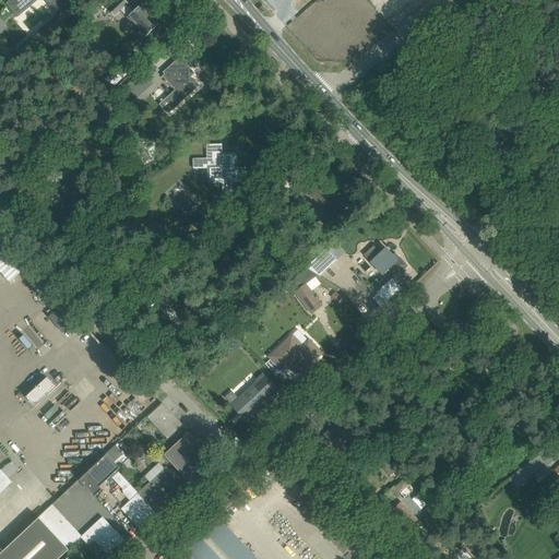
[(9,0),(6,3),(14,13),(30,0),(50,0),(62,13),(75,0),(9,0)]
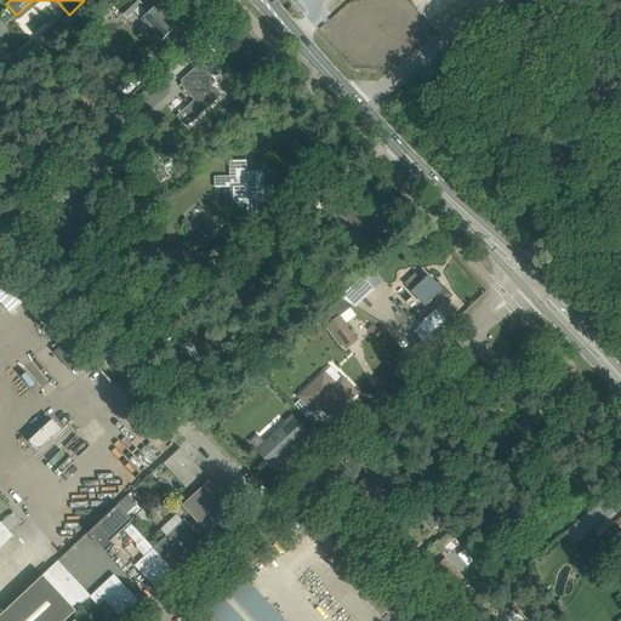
[(160,41),(176,28),(155,6),(148,13),(141,5),(142,4),(138,0),(131,0),(120,11),(126,18),(136,10),(143,17),(141,20),(160,41)]
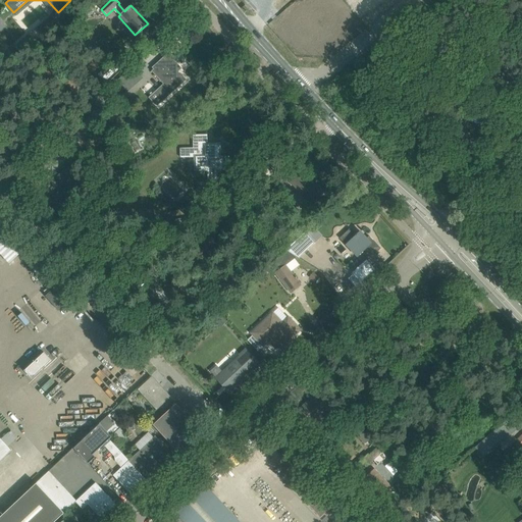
[(31,33),(21,41),(13,47),(20,55),(37,40),(31,33)]
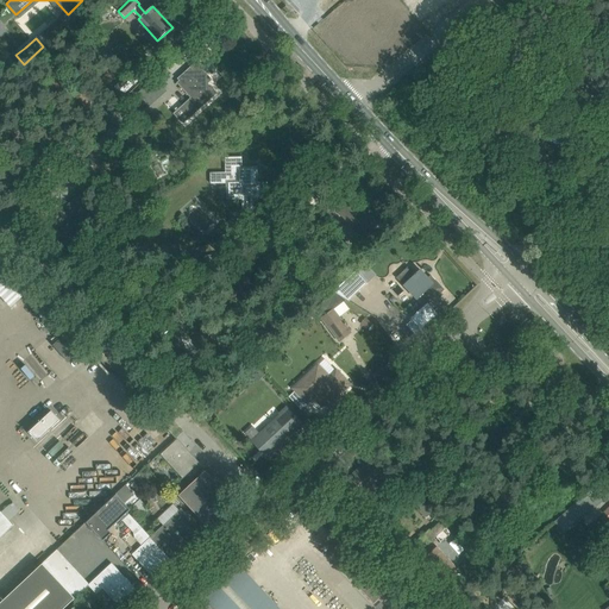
[(439,48),(443,51),(450,44),(446,41),(439,48)]
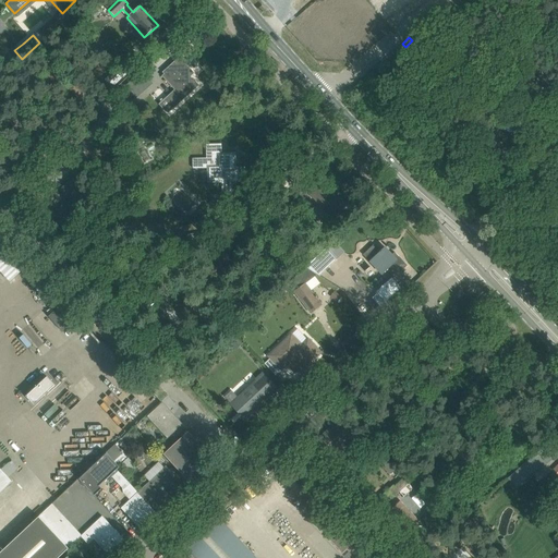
[(194,74),(179,57),(166,69),(168,71),(161,76),(173,92),(166,98),(174,107),(198,86),(194,82),(195,81),(191,76),(194,74)]
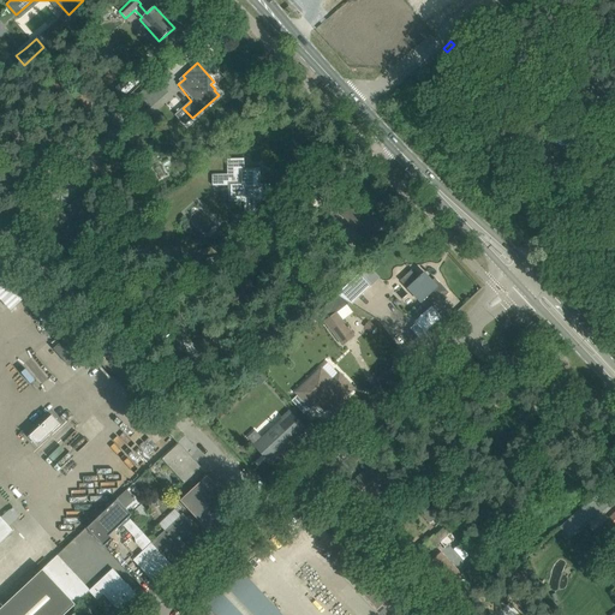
[(148,72),(141,65),(117,88),(124,96),(148,72)]
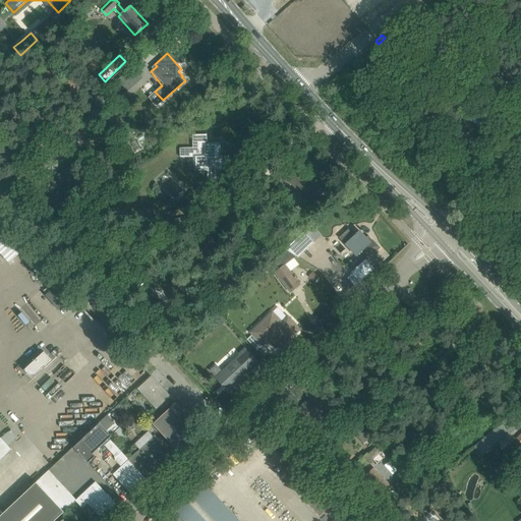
[(128,89),(139,78),(136,74),(124,84),(128,89)]
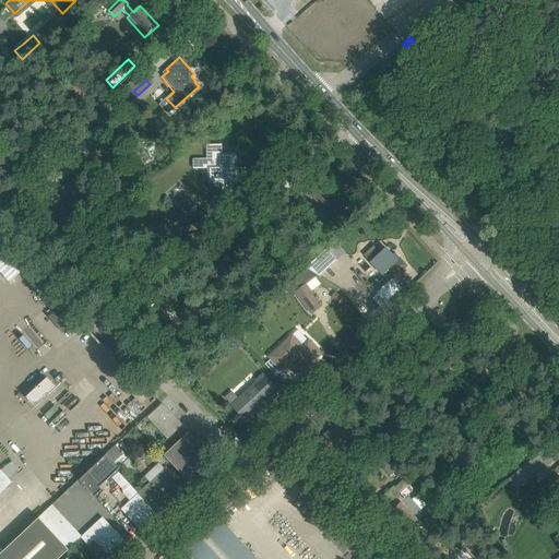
[(503,116),(498,123),(512,133),(518,126),(503,116)]
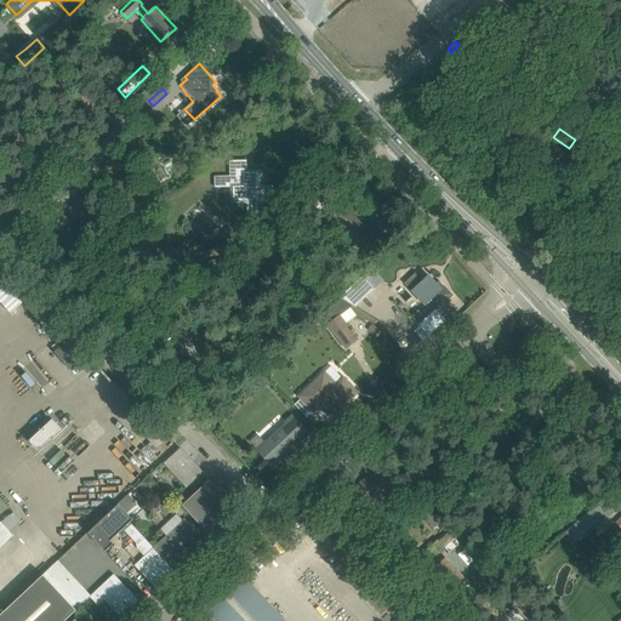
[(262,186),(262,170),(246,170),(246,161),(229,161),(229,177),(214,177),(215,188),(229,187),(231,204),(246,204),(248,218),(258,218),(258,205),(262,204),(262,203),(273,203),(273,186),(262,186)]
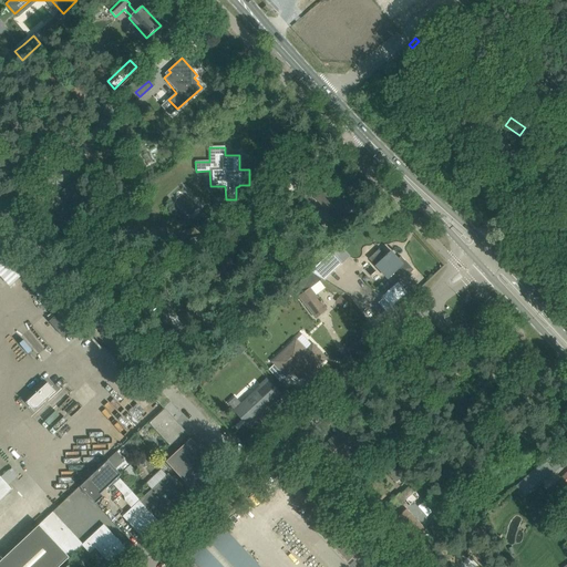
[(297,220),(287,228),(291,234),(301,225),(297,220)]
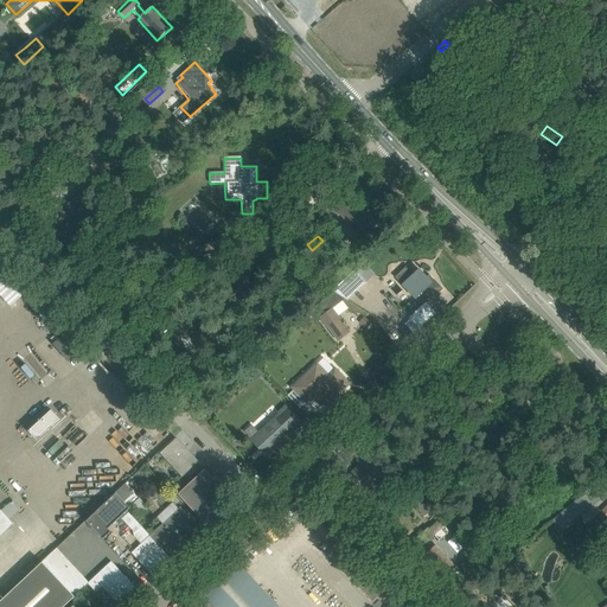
[(336,269),(328,260),(323,264),(330,274),(336,269)]
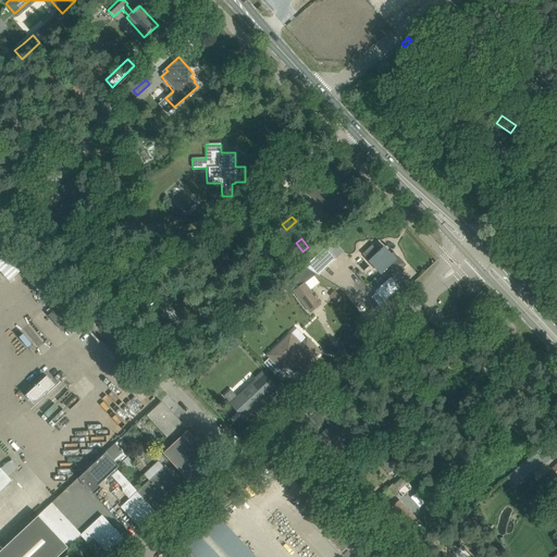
[(364,256),(369,261),(388,282),(375,293),(376,294),(371,297),(380,306),(399,286),(392,279),(405,265),(392,252),(391,254),(384,247),(379,252),(374,247),(364,256)]
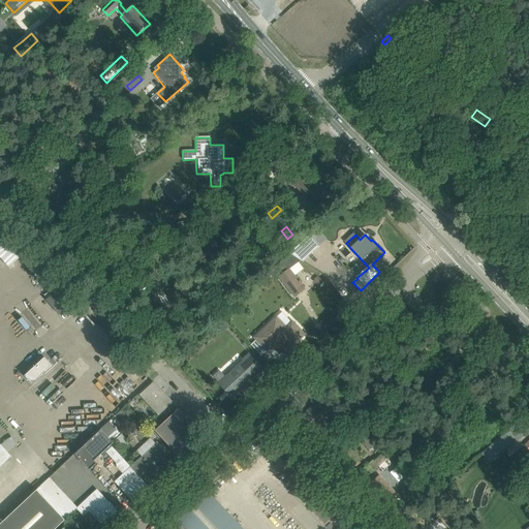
[(301,260),(303,262),(319,247),(309,236),(289,254),(301,260)]
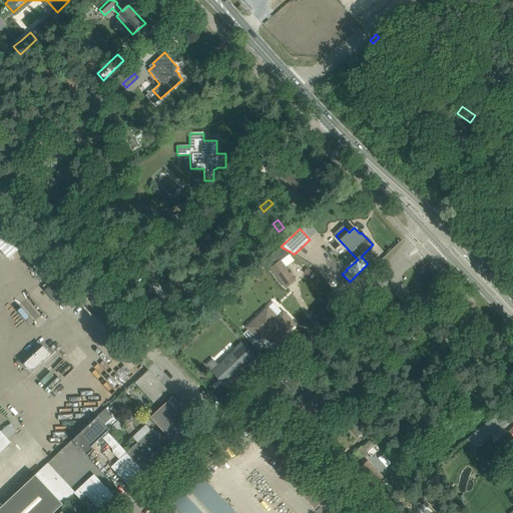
[(0,236),(0,249),(7,258),(17,248),(4,233),(0,236)]
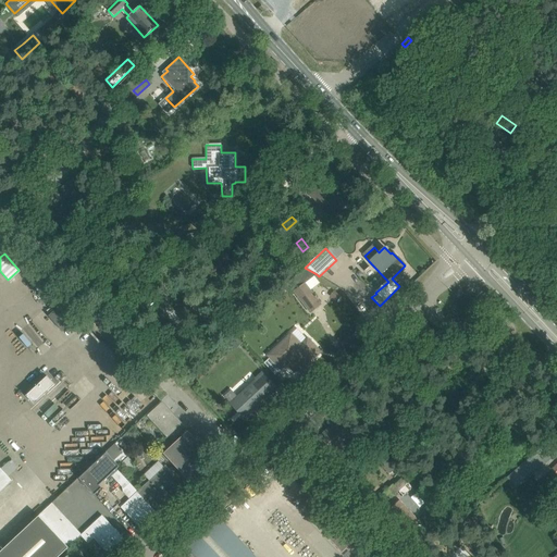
[(287,283),(294,292),(310,313),(322,305),(306,283),(317,274),(305,268),(287,283)]
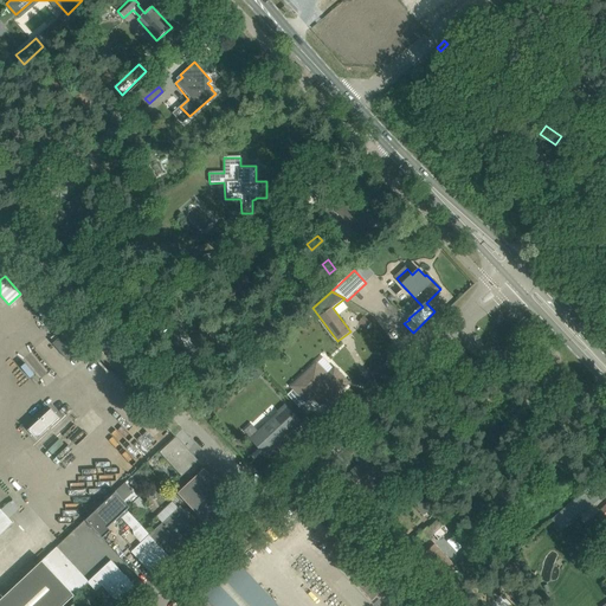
[(366,317),(361,323),(366,328),(371,322),(366,317)]
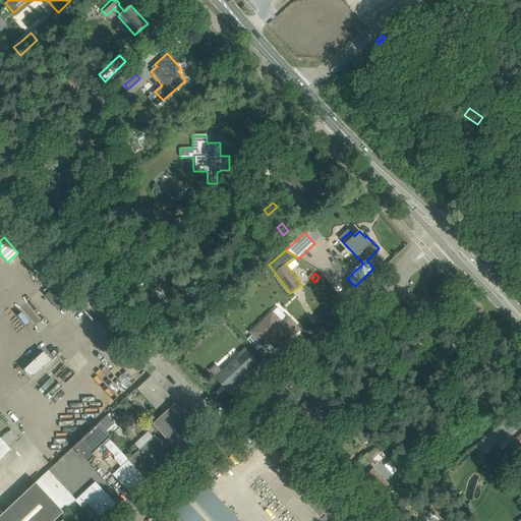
[(219,312),(212,319),(219,326),(225,320),(219,312)]
